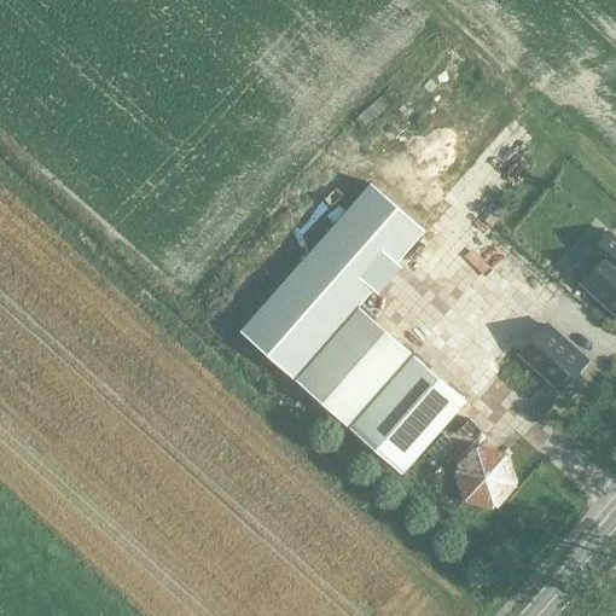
[(232,320),(292,378),(358,307),(429,227),(366,170),(232,320)]
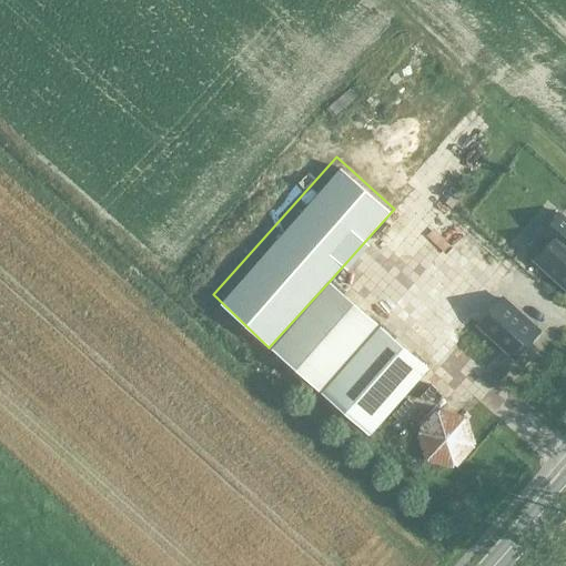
[(450,311),(509,244),(472,211),(412,276),(450,311)]
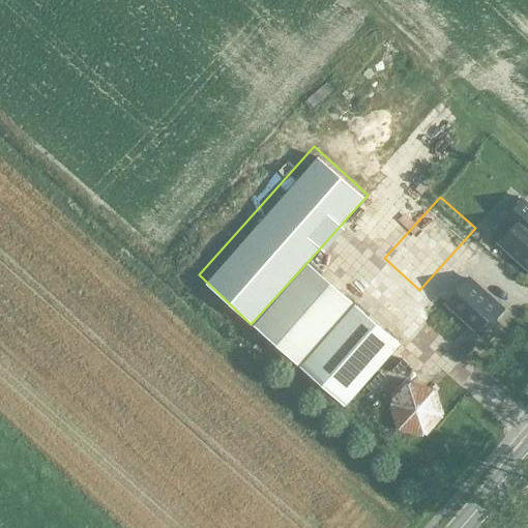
[(527,207),(520,201),(501,223),(509,230),(496,245),(527,273),(527,207)]
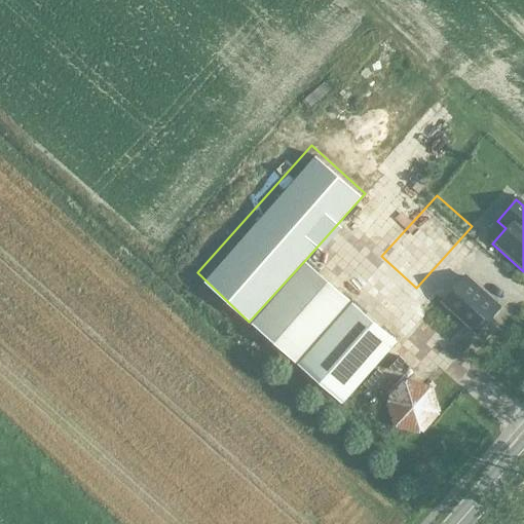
[(249,322),(295,364),(350,302),(304,261),(249,322)]
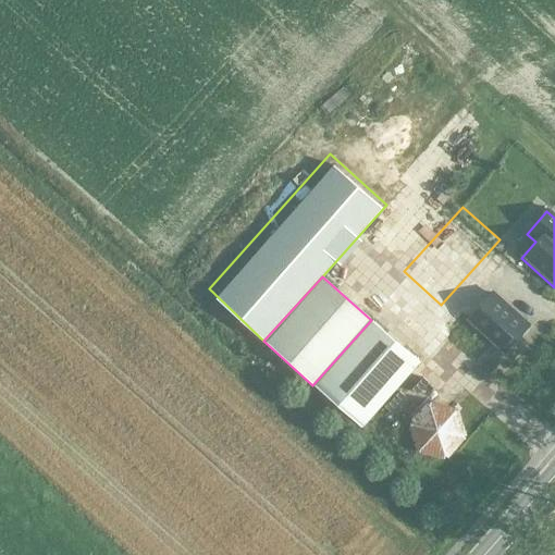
[(527,325),(490,292),(466,320),(502,354),(527,325)]
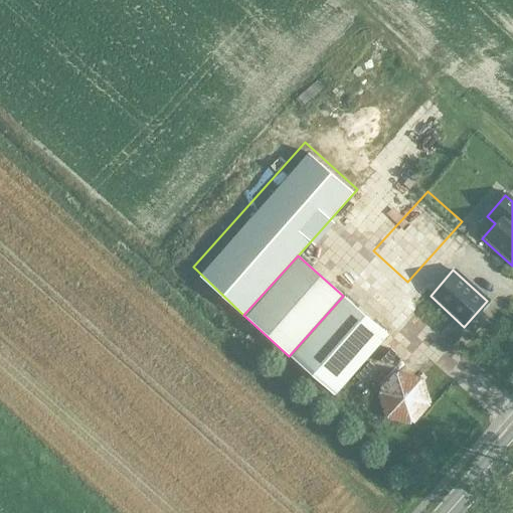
[(387,335),(344,297),(291,358),(334,395),(387,335)]
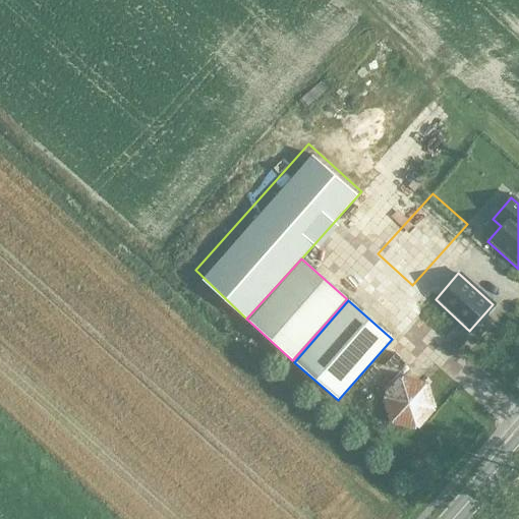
[(379,410),(417,433),(440,393),(402,371),(379,410)]
